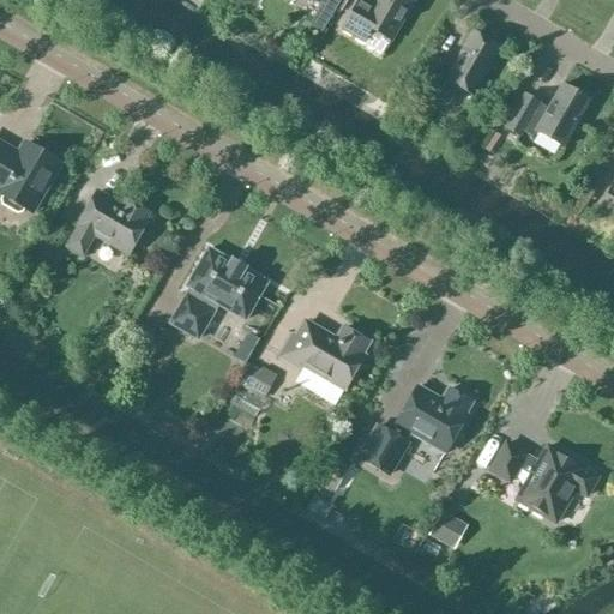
[(342,0),(327,0),(327,1),(325,0),(324,0),(309,26),(323,35),(343,0),(342,0)]
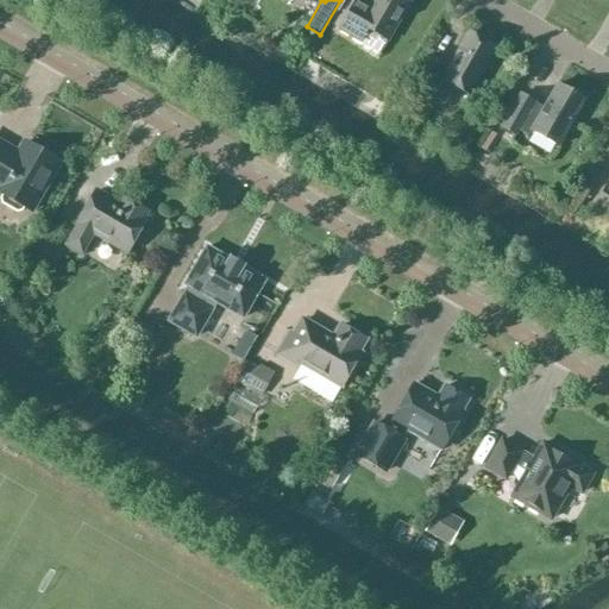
[(387,43),(410,1),(408,0),(372,0),(369,8),(356,0),(338,30),(353,38),(359,27),(387,43)]
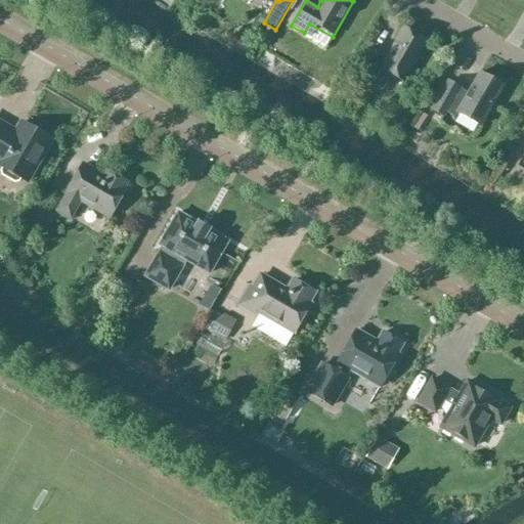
[(403,83),(427,43),(402,30),(385,61),(370,53),(357,77),(383,91),(391,76),(403,83)]
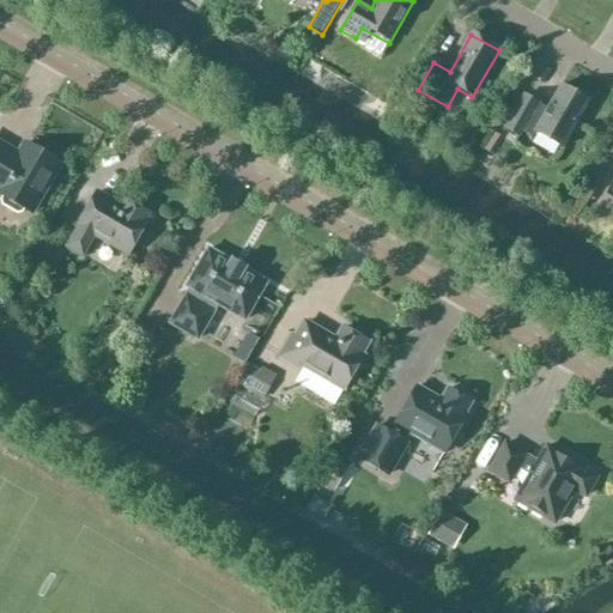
[(562,149),(589,103),(560,86),(547,110),(523,96),(504,129),(519,138),(521,133),(532,139),(535,133),(562,149)]
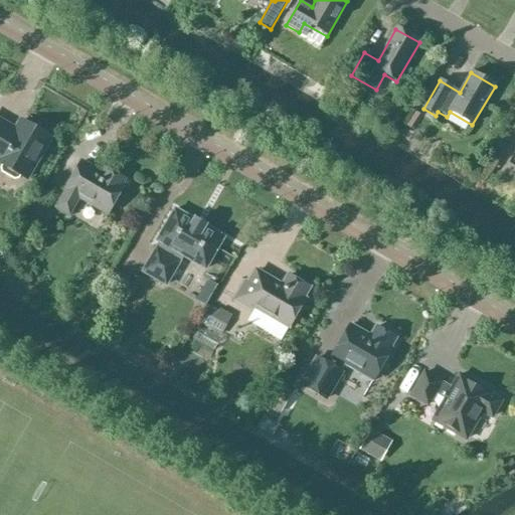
[(14,135),(7,131),(9,128),(0,122),(0,164),(2,165),(1,166),(3,174),(13,180),(19,178),(20,176),(25,179),(49,137),(22,121),(14,135)]
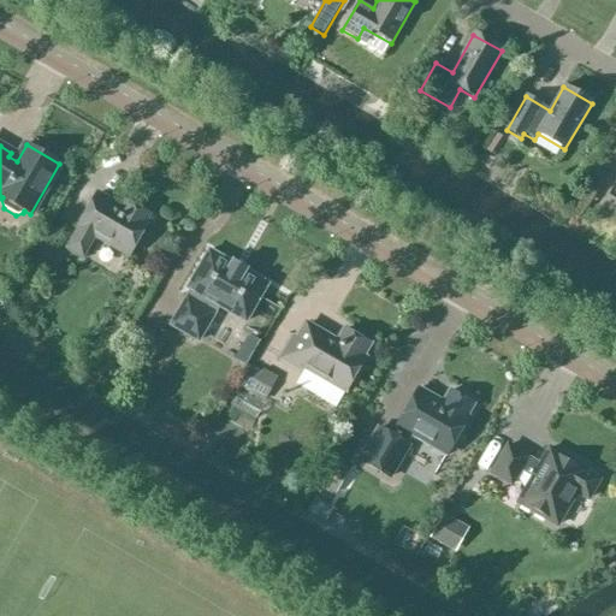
[(144,221),(148,217),(125,202),(122,208),(98,194),(78,227),(66,248),(83,258),(95,237),(128,256),(147,223),(144,221)]
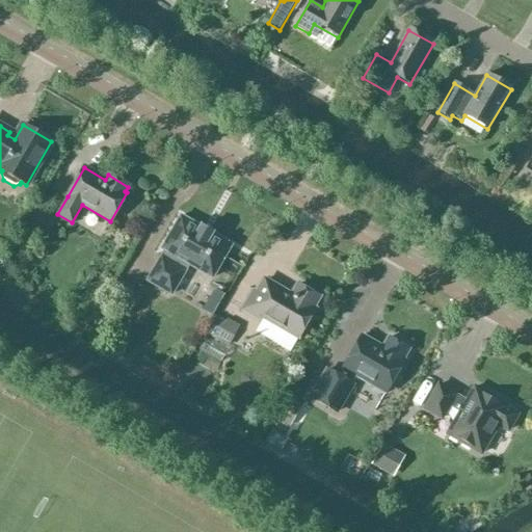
[(201,227),(200,228),(181,216),(162,249),(165,251),(148,282),(171,295),(189,265),(213,280),(233,247),(213,236),(214,234),(201,227)]
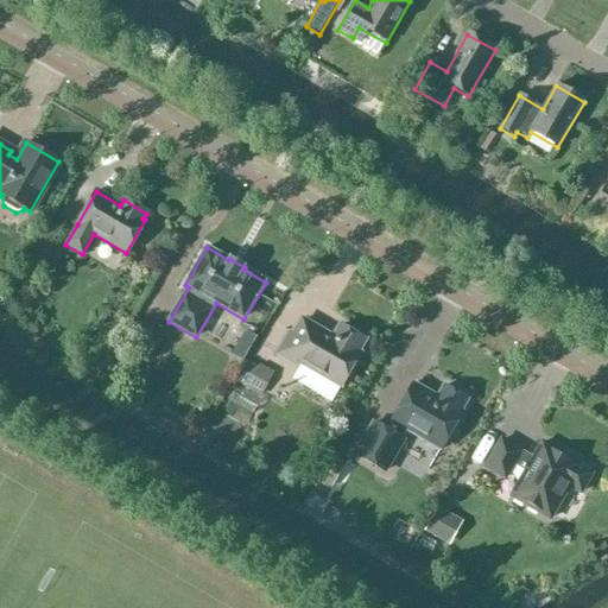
[(287,334),(276,355),(297,367),(299,363),(322,377),(312,392),(331,403),(360,354),(358,353),(365,341),(340,325),(333,337),(302,320),(292,336),(287,334)]
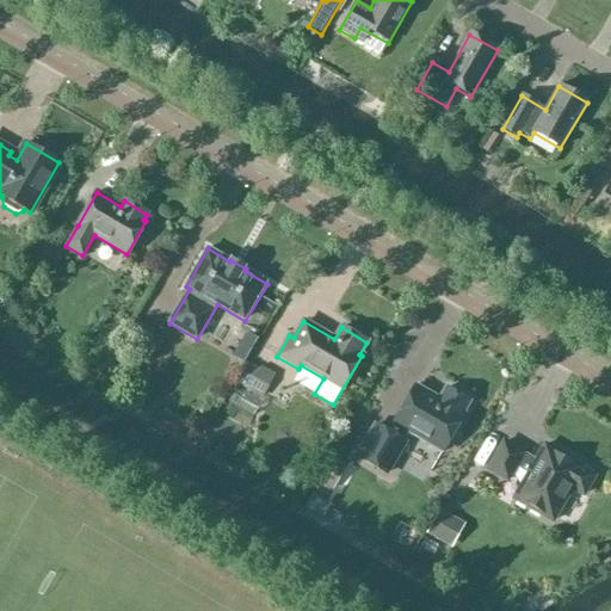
[(233,358),(244,364),(258,339),(247,333),(233,358)]
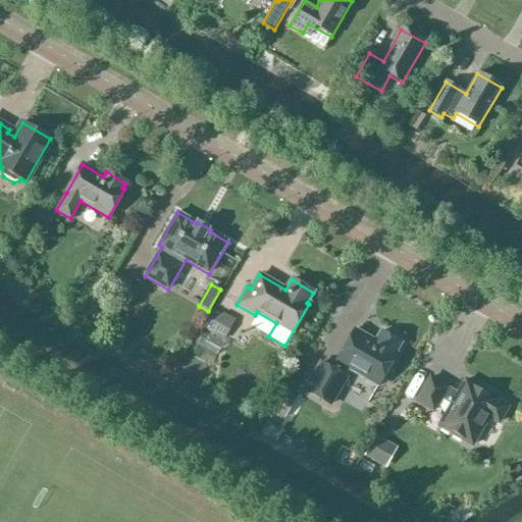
[(220,315),(211,310),(201,329),(223,342),(235,320),(221,313),(220,315)]
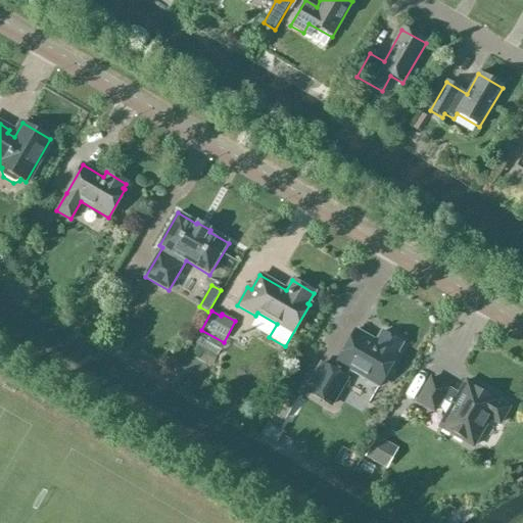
[(395,353),(401,343),(382,332),(375,342),(354,331),(336,363),(337,363),(333,371),(322,364),(305,391),(331,406),(346,379),(345,378),(350,371),(379,387),(397,355),(395,353)]
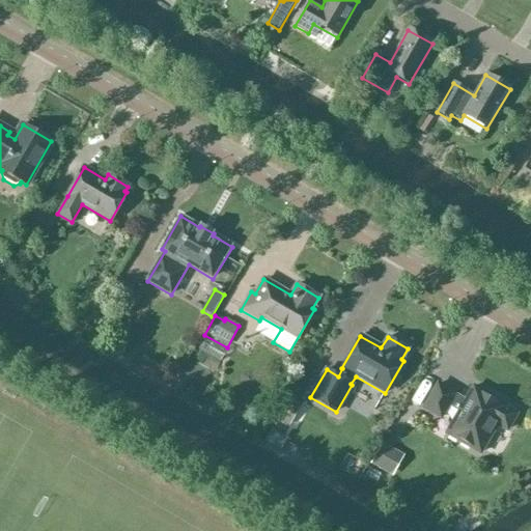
[(508,407),(474,387),(466,401),(436,384),(422,408),(439,417),(447,403),(457,410),(444,432),(478,452),(496,423),(505,429),(514,413),(507,409),(508,407)]
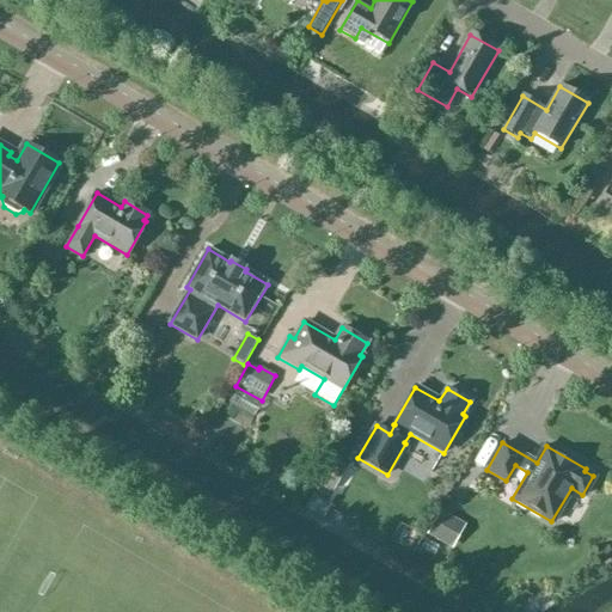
[(332,493),(347,469),(331,460),(318,484),(332,493)]
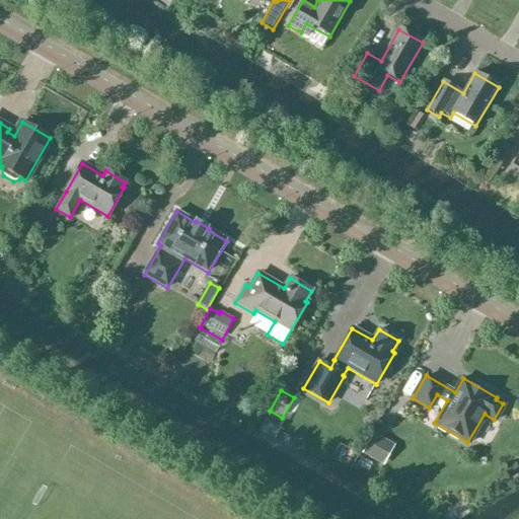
[(287,420),(274,433),(286,445),(299,432),(287,420)]
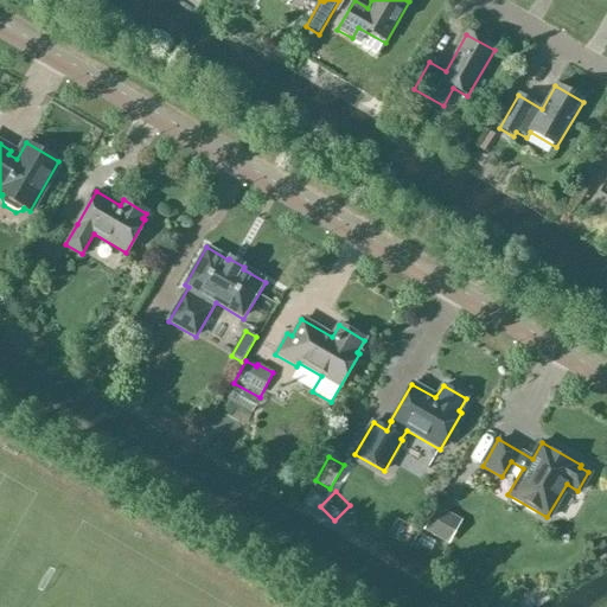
[(448,547),(462,522),(438,508),(423,531),(448,547)]
